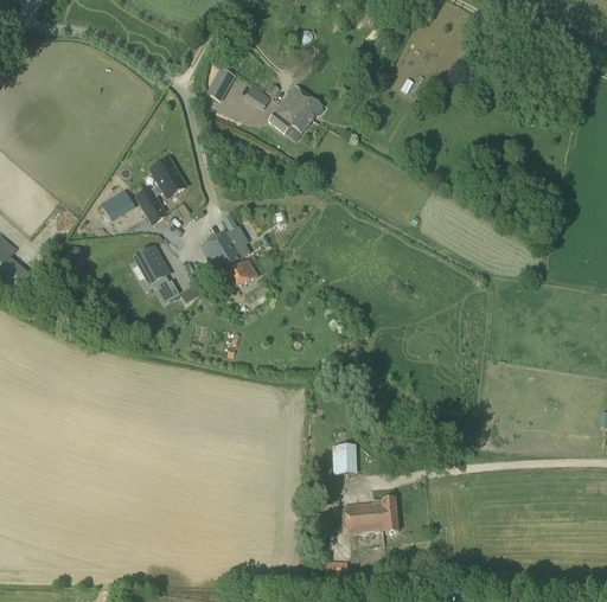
[(308,30),(307,30),(307,29),(306,29),(305,29),(305,30),(304,30),(302,30),(302,31),(301,31),(301,32),(300,33),(300,34),(300,36),(300,37),(301,38),(301,39),(302,39),(302,40),(304,40),(305,40),(306,40),(307,40),(308,40),(310,40),(310,39),(311,39),(311,38),(312,38),(312,37),(312,36),(312,34),(312,33),(312,32),(311,32),(311,31),(310,31),(310,30),(308,30)]
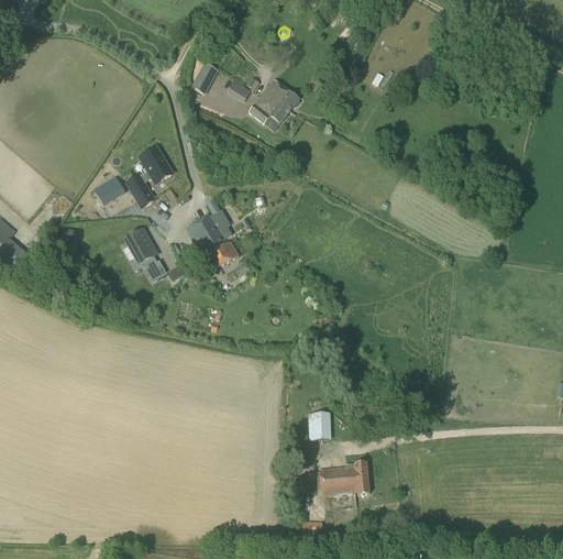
[(203,91),(217,68),(205,62),(192,85),(203,91)]
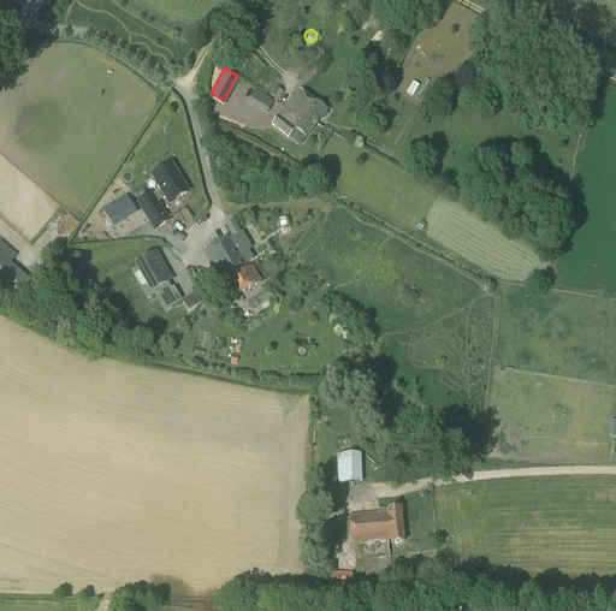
[(278,96),(283,89),(274,83),(270,90),(278,96)]
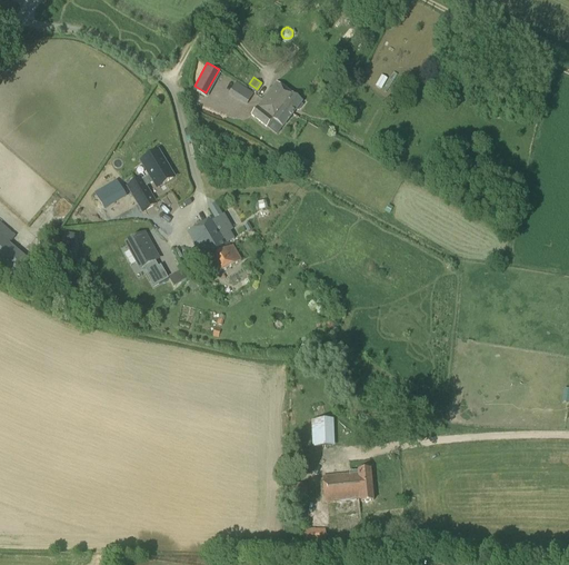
[(298,108),(302,101),(301,101),(302,100),(290,90),(291,88),(286,83),(285,86),(276,79),(262,96),(258,102),(259,103),(252,111),(267,122),(272,115),(283,124),(293,111),(297,107),(298,108)]
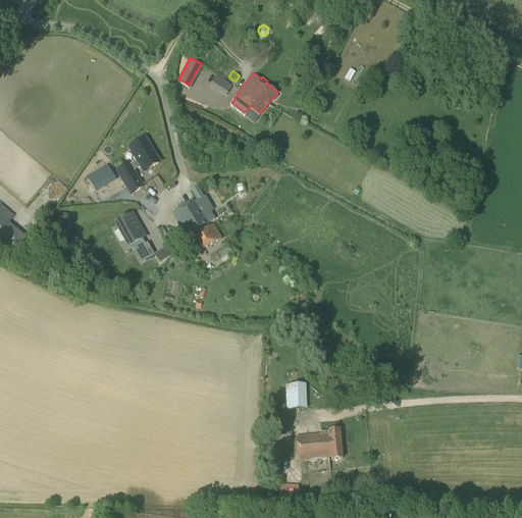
[(225,94),(232,83),(226,80),(220,90),(225,94)]
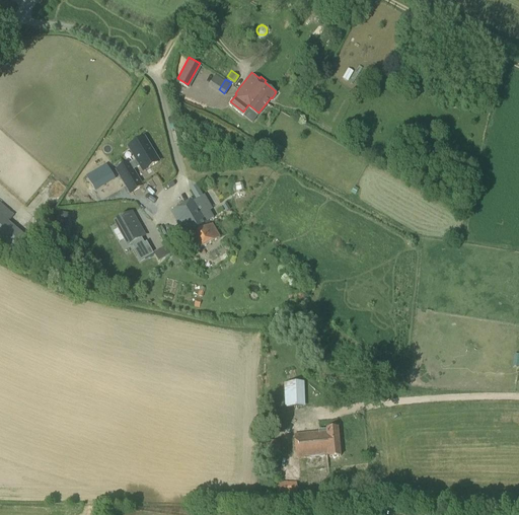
[(129,144),(137,156),(130,160),(129,160),(116,167),(130,191),(143,182),(133,166),(141,162),(143,167),(158,158),(144,135),(129,144)]
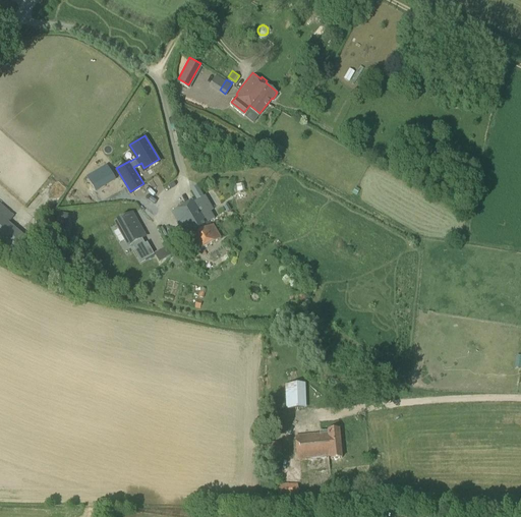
[(273,153),(279,144),(267,136),(261,146),(273,153)]
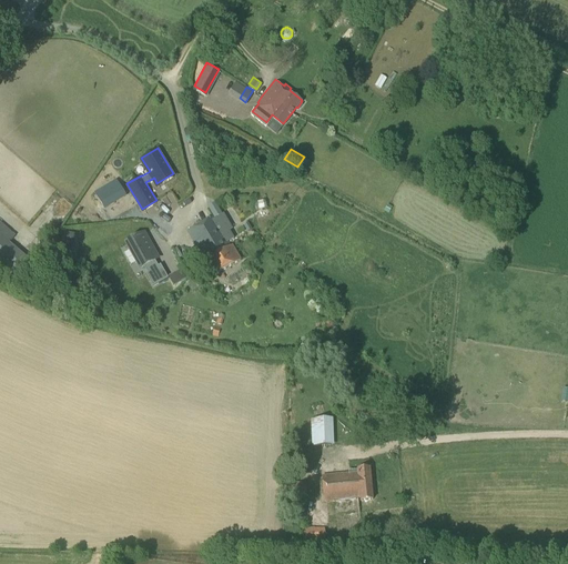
[(58,193),(41,219),(49,223),(64,198),(58,193)]
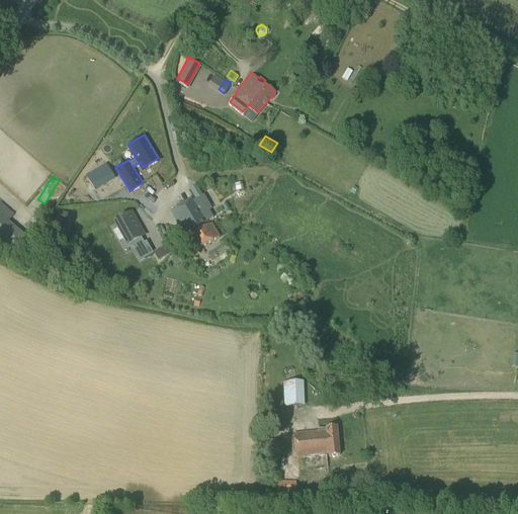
[(217,194),(211,185),(205,188),(204,187),(171,207),(188,235),(186,236),(194,249),(220,234),(211,221),(210,222),(200,204),(217,194)]
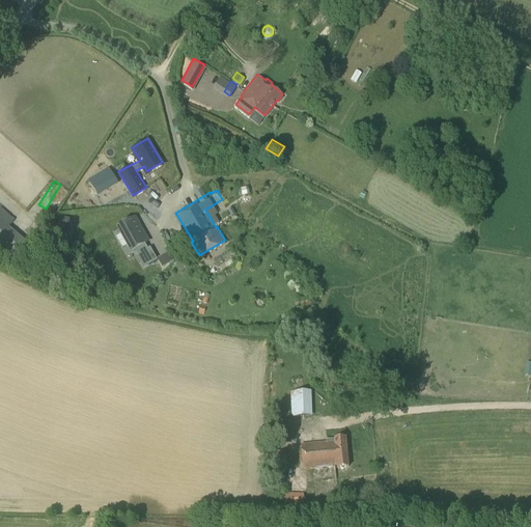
[(15,217),(0,204),(0,246),(14,258),(28,241),(8,224),(15,217)]
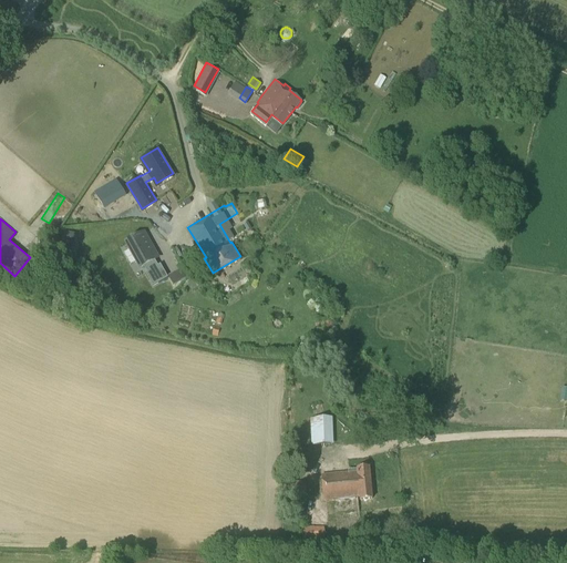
[(64,227),(62,239),(69,241),(74,242),(76,231),(64,227)]
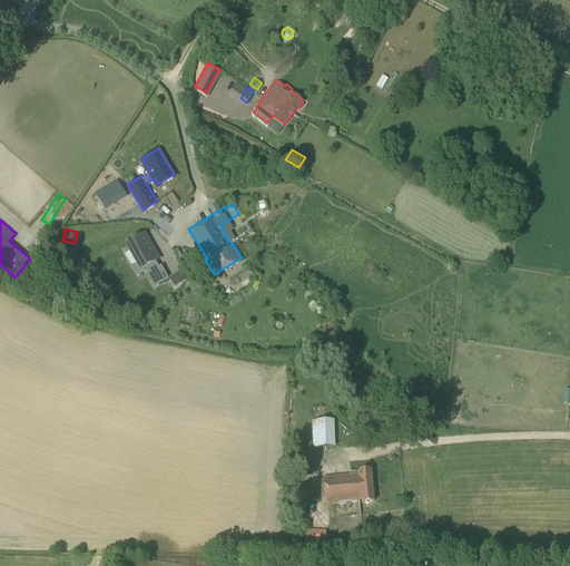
[(158,263),(156,259),(160,256),(145,228),(126,240),(140,267),(144,265),(147,271),(146,272),(154,284),(169,275),(160,262),(158,263)]
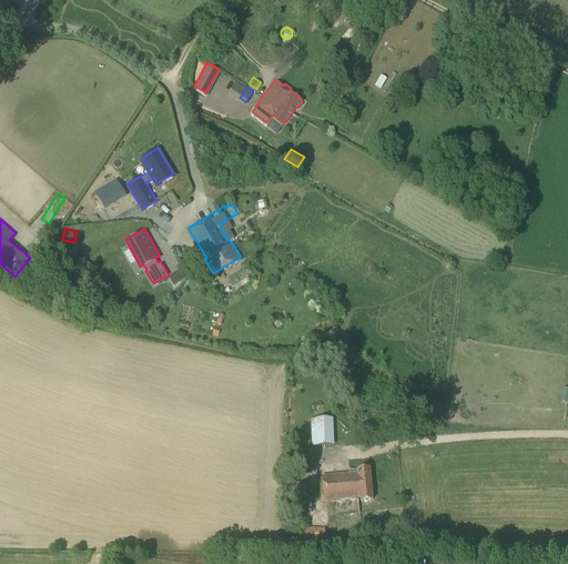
[(182,265),(173,271),(179,280),(188,275),(182,265)]
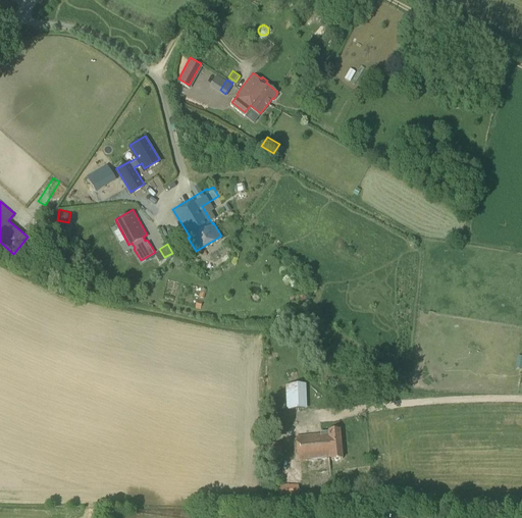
[(286,407),(307,406),(306,381),(285,382),(286,407)]
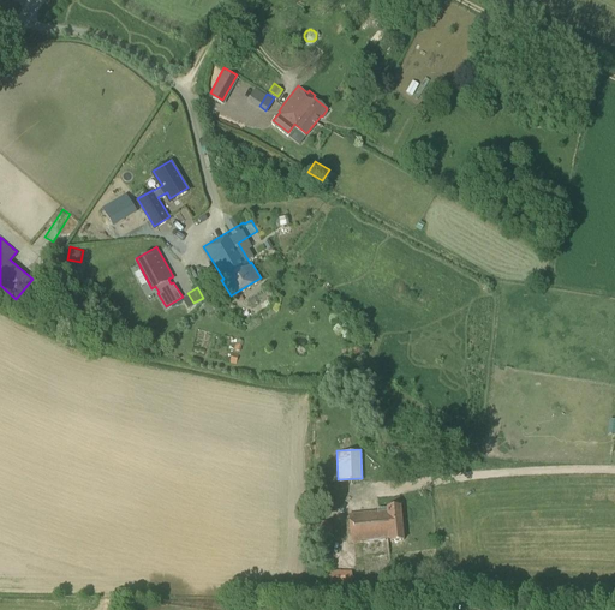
[(392,572),(389,538),(405,537),(401,503),(378,506),(378,507),(348,510),(352,539),(362,539),(365,574),(392,572)]
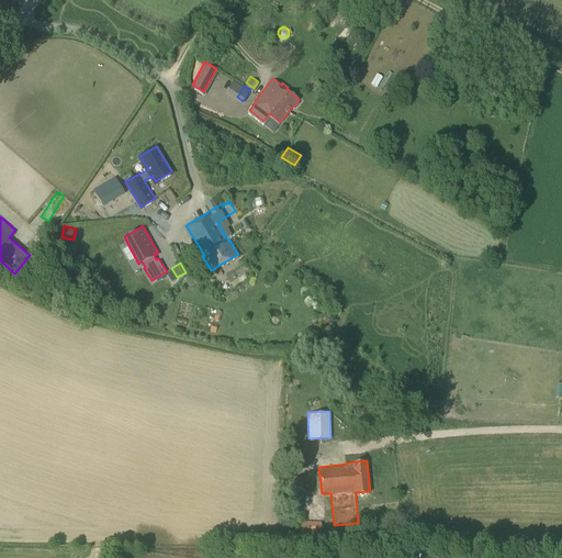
[(470,483),(470,471),(461,471),(461,488),(457,488),(457,494),(464,493),(464,483),(470,483)]
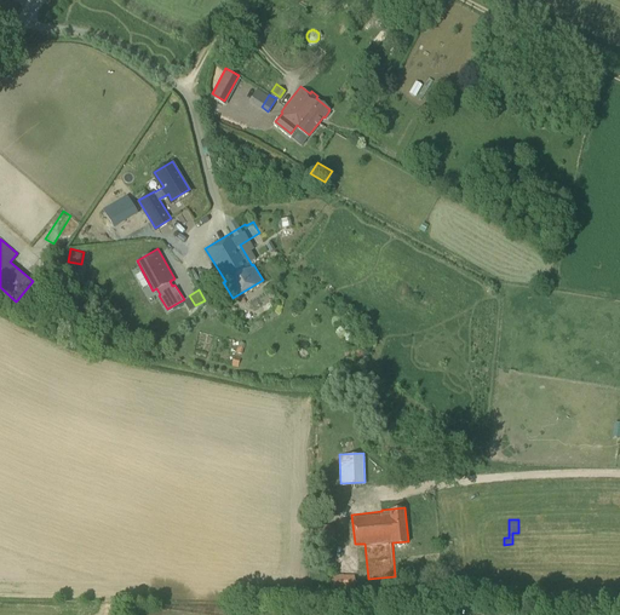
[(313,534),(336,534),(334,522),(313,522),(313,534)]
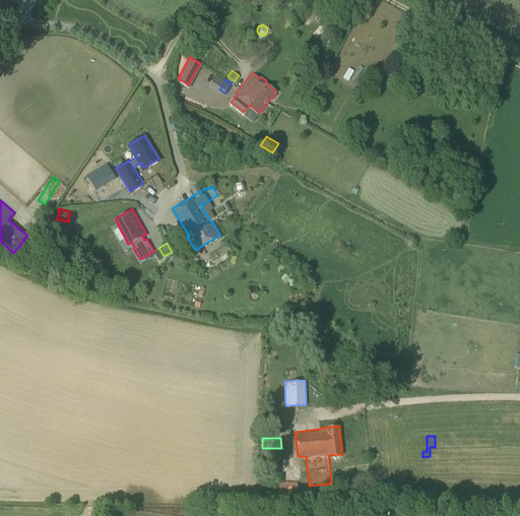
[(277,495),(299,494),(298,479),(276,480),(277,495)]
